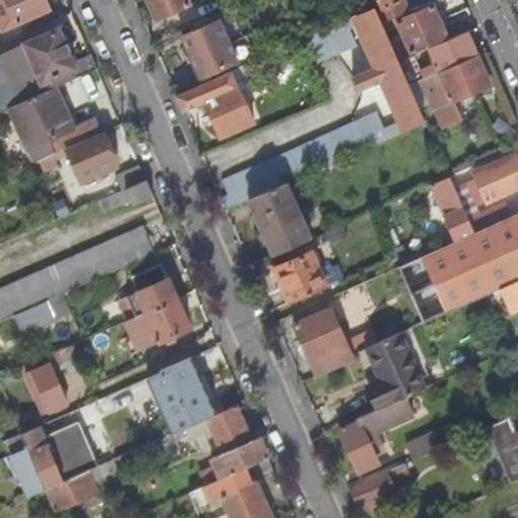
[(8,0),(19,25),(53,10),(48,0),(8,0)]
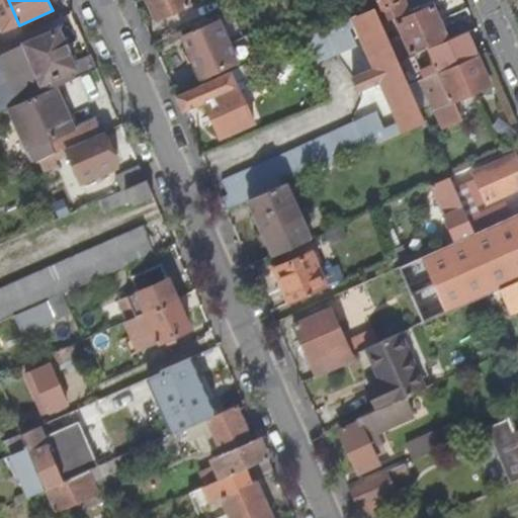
[(147,0),(156,19),(188,4),(186,0),(147,0)]
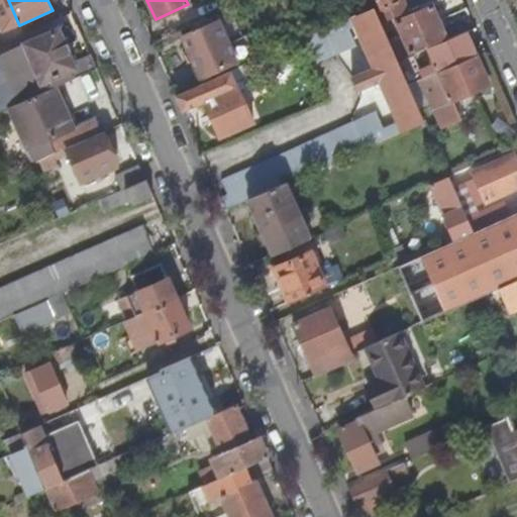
[(370,0),(374,7),(381,23),(386,21),(394,17),(408,11),(402,0),(370,0)]
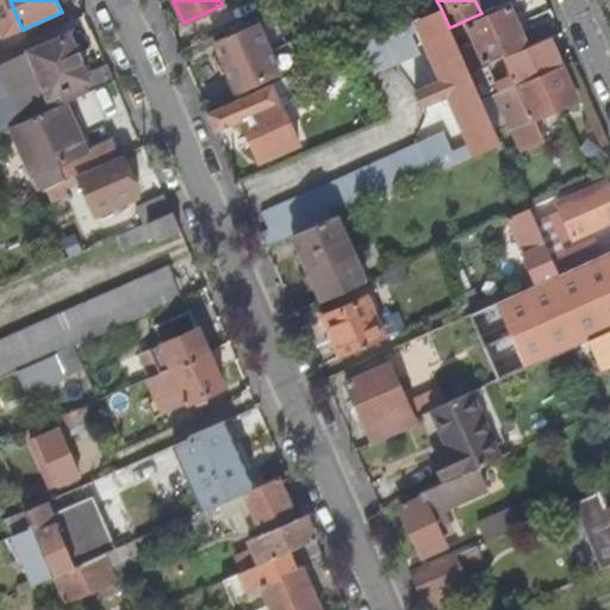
[(481,0),(486,11),(508,1),(510,0),(481,0)]
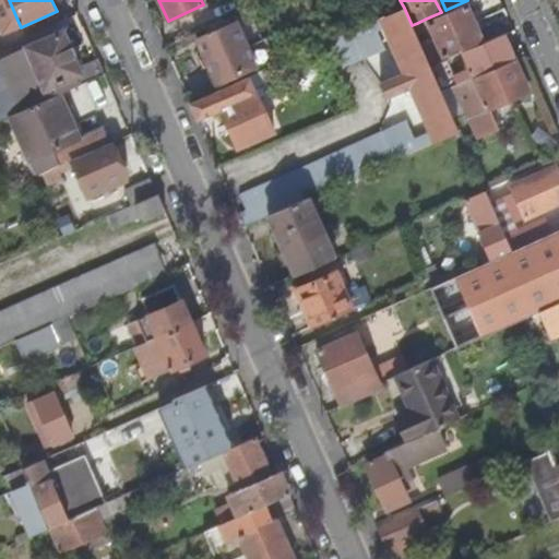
[(429,26),(444,60),(463,52),(474,47),(473,44),(483,39),(465,1),(445,10),(441,12),(426,19),(429,26)]
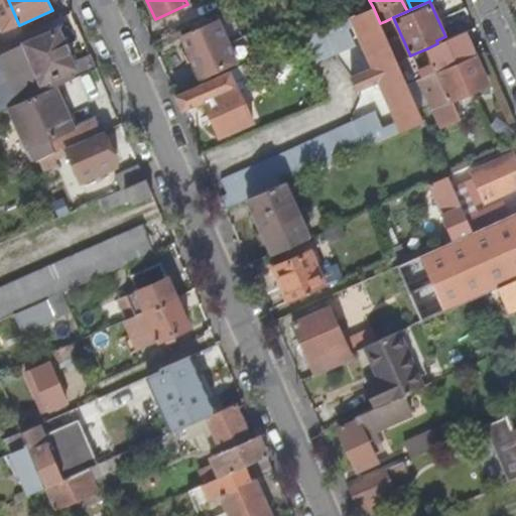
[(377,67),(371,70),(357,76),(362,88),(377,82),(382,79),(399,116),(402,122),(374,134),(367,118),(237,175),(248,200),(285,183),(423,121),(408,85),(397,61),(380,23),(373,7),(297,40),(310,66),(344,49),(337,32),(357,22),(360,29),(377,67)]
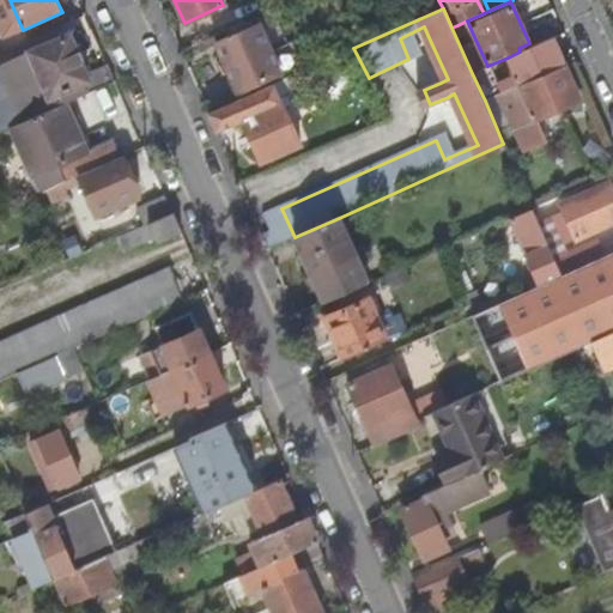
[(457,25),(461,34),(471,29),(467,20),(457,25)]
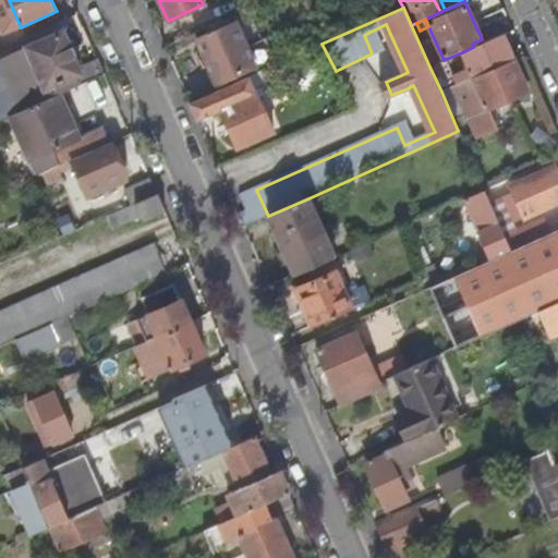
[(411,25),(429,67),(436,64),(420,31),(416,23),(411,25)]
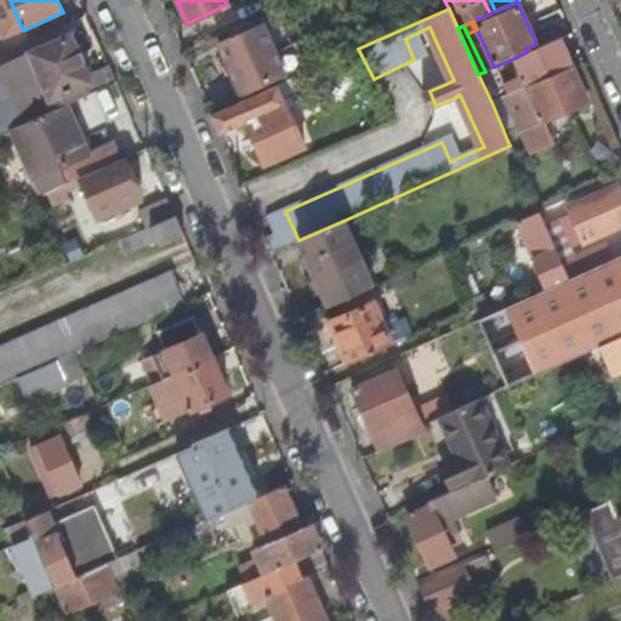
[(221,46),(241,95),(273,79),(283,75),(262,28),(221,46)]
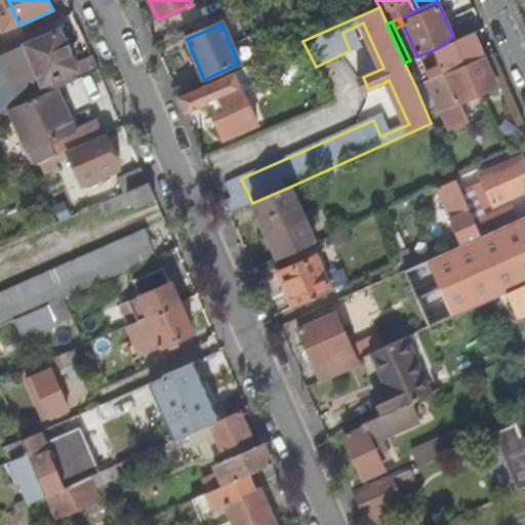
[(361,32),(377,71),(384,68),(366,30),(361,32)]
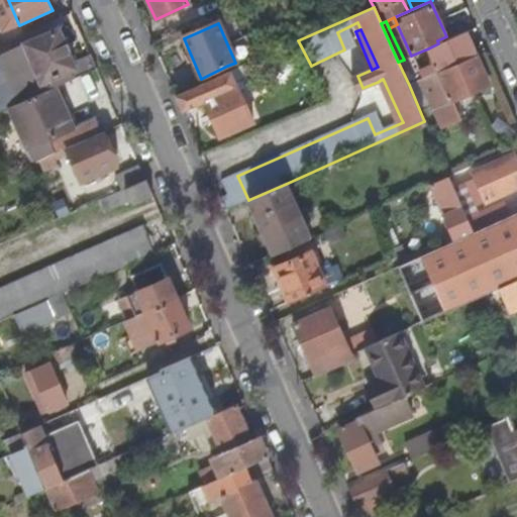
[(0,94),(0,110),(10,106),(58,86),(64,83),(99,67),(94,55),(75,64),(61,30),(27,45),(41,76),(0,94)]
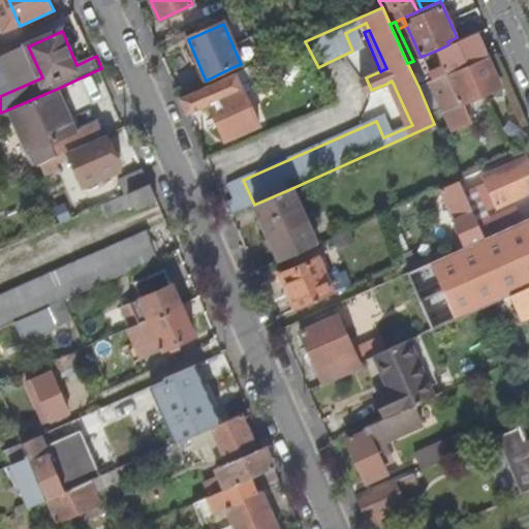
[(407,63),(418,87),(432,81),(487,57),(476,32),(448,44),(438,50),(444,64),(430,70),(427,66),(422,68),(417,59),(413,61),(407,63)]
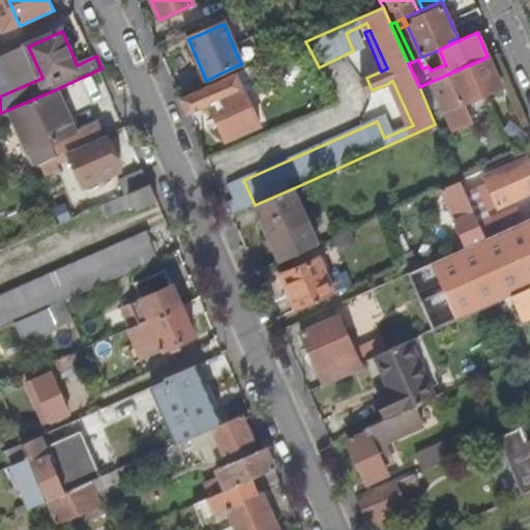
[(257,63),(269,90),(286,82),(277,62),(284,59),(281,53),(257,63)]
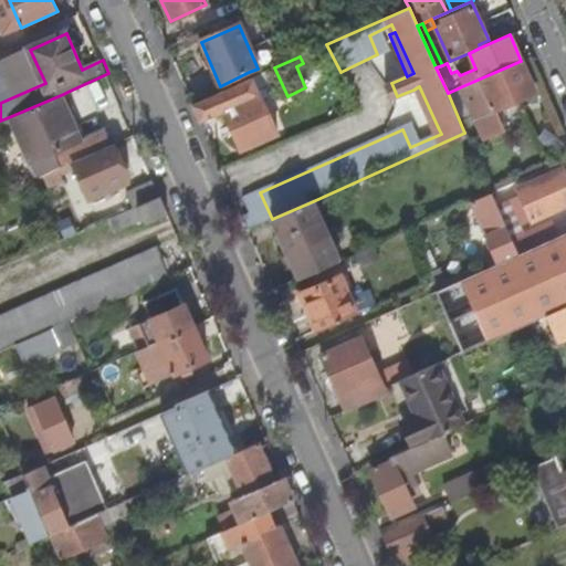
[(462,86),(485,138),(505,128),(498,109),(535,92),(521,61),(462,86)]
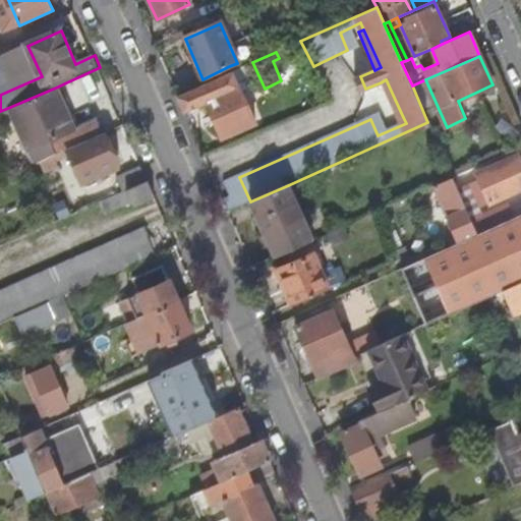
[(231,72),(176,97),(183,113),(205,104),(221,139),(254,124),(231,72)]
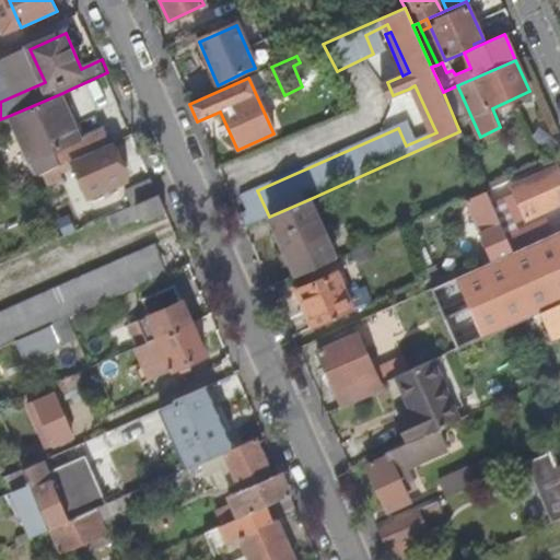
[(409,89),(427,128),(433,126),(415,85),(409,89)]
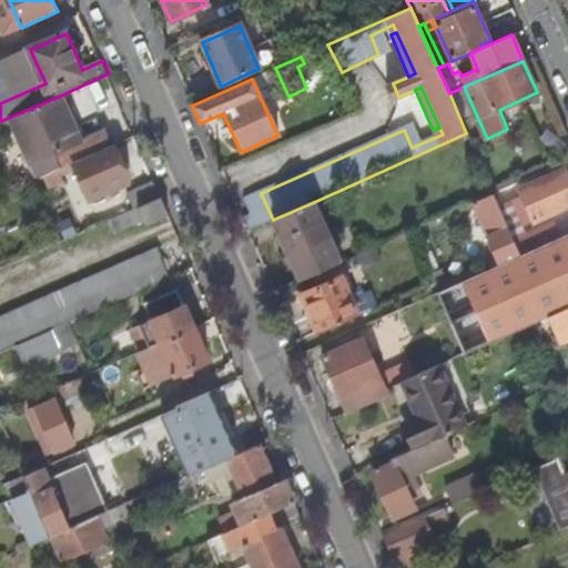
[(63,94),(83,138),(89,135),(70,91),(63,94)]
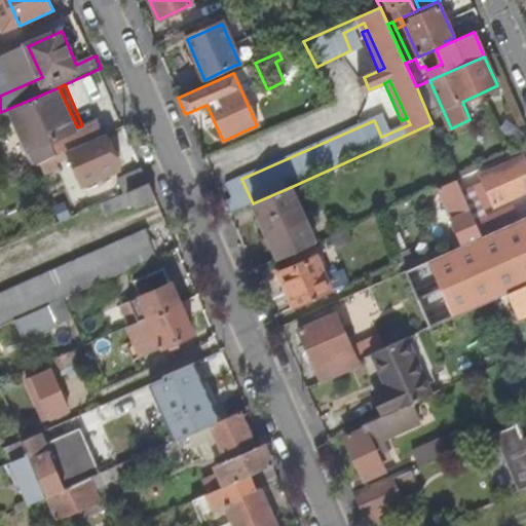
[(10,108),(36,164),(39,162),(107,133),(101,117),(82,125),(77,127),(59,87),(10,108)]
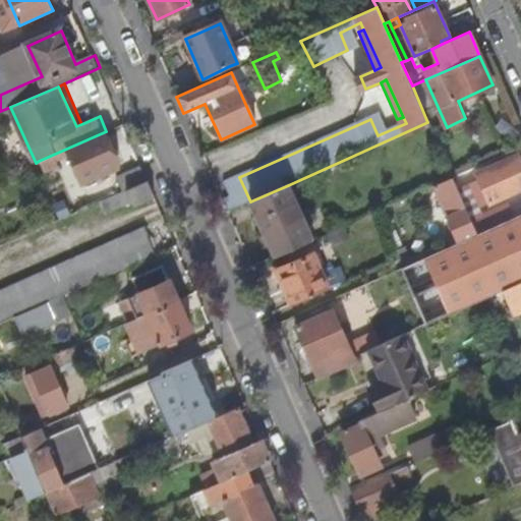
[(71,153),(85,181),(99,175),(101,182),(107,180),(104,173),(121,165),(106,131),(39,161),(46,175),(55,171),(51,162),(71,153)]
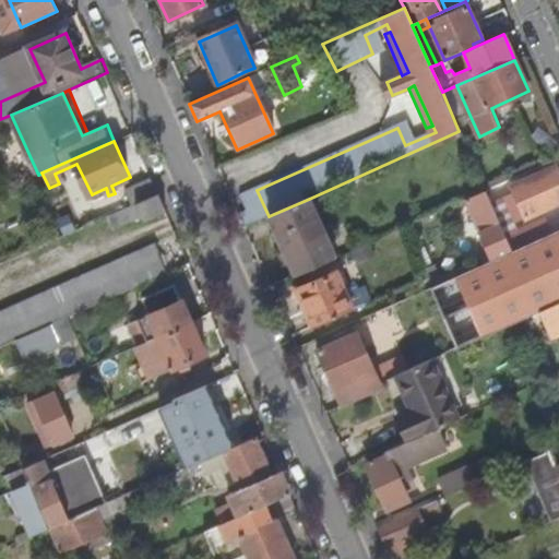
[(512,201),(521,222),(558,204),(558,175),(556,168),(512,189),(516,199),(512,201)]
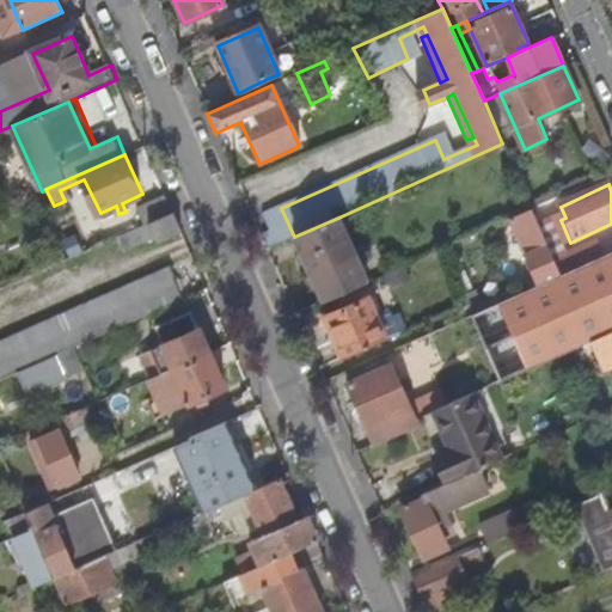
[(167,193),(140,208),(147,224),(150,221),(176,209),(167,193)]
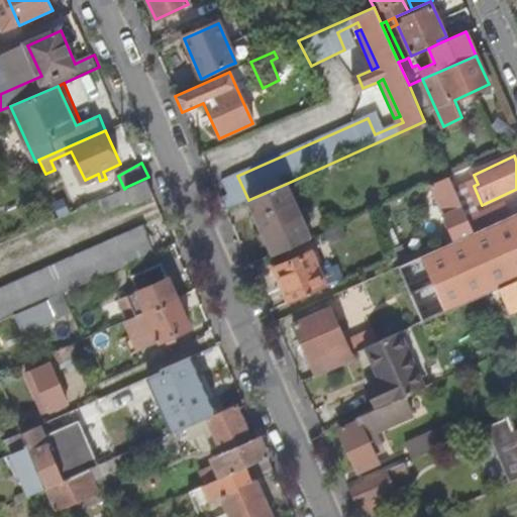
[(224,182),(227,188),(221,190),(225,198),(221,201),(225,210),(248,200),(237,176),(224,182)]
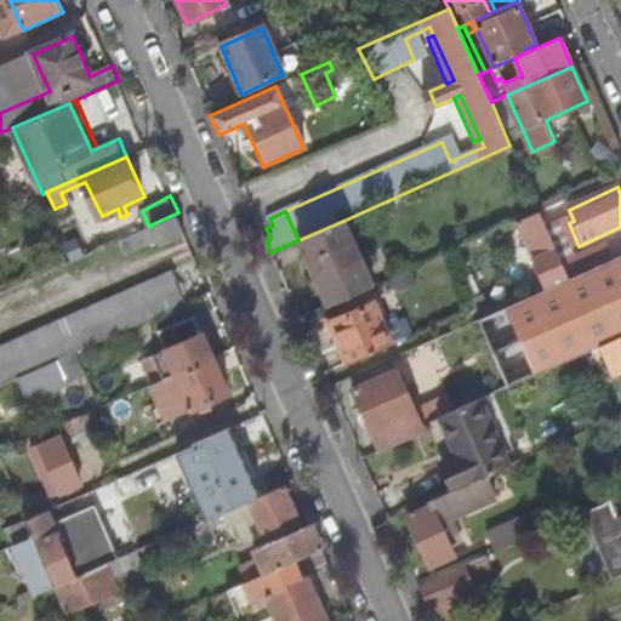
[(152,224),(159,239),(163,246),(187,234),(178,212),(152,224)]
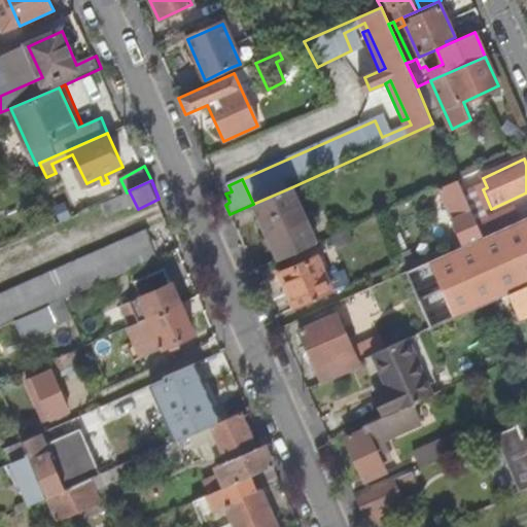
[(438,189),(464,247),(483,239),(478,225),(458,181),(438,189)]
